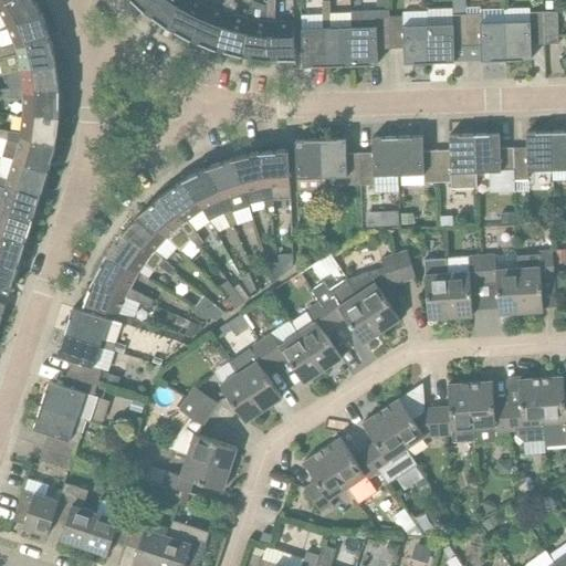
[(0,14),(8,28),(41,13),(40,11),(33,0),(9,0),(0,6),(0,14)]
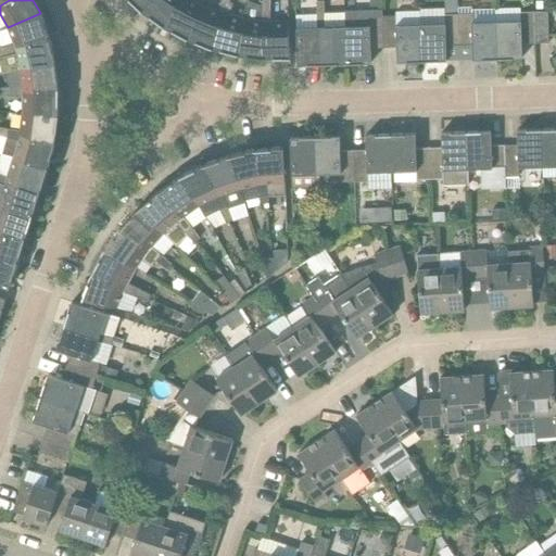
[(129,0),(142,11),(150,0),(129,0)]
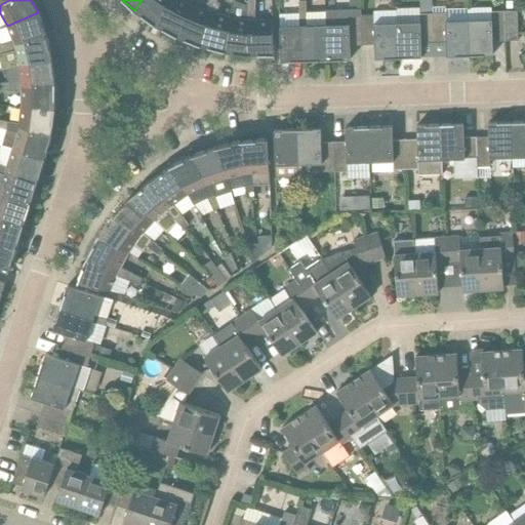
[(142,0),(134,10),(154,25),(167,0),(142,0)]
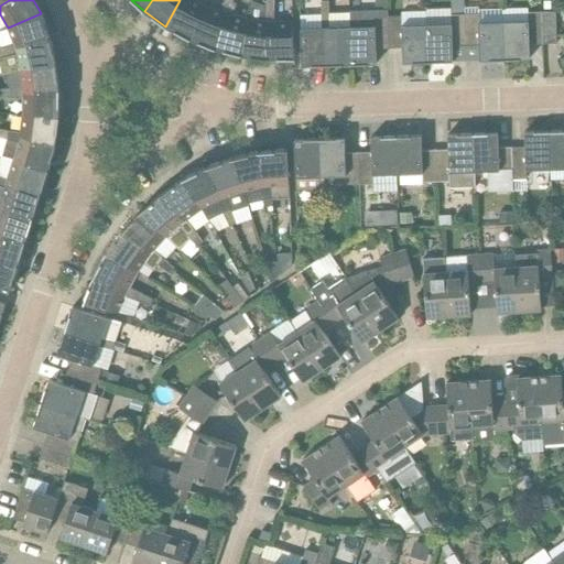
[(188,39),(204,6),(206,0),(180,0),(165,26),(188,39)]
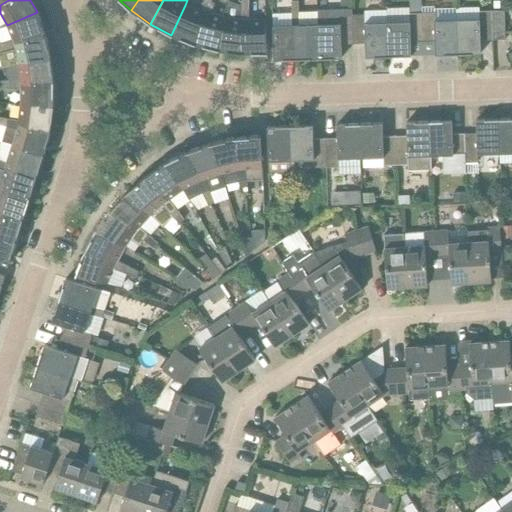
[(241,9),(249,10),(249,0),(241,0),(241,6),(241,9)]
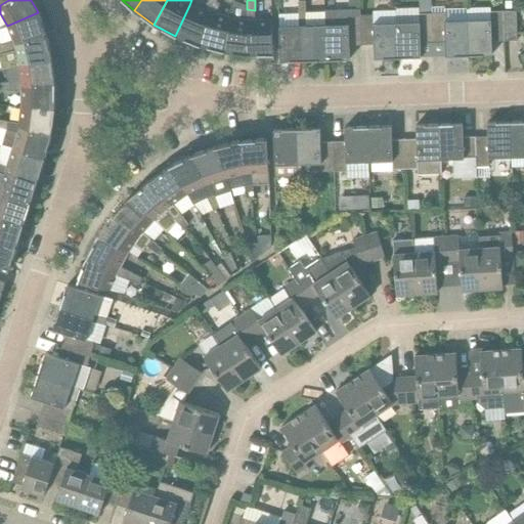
[(421,0),(422,10),(433,9),(432,0),(421,0)]
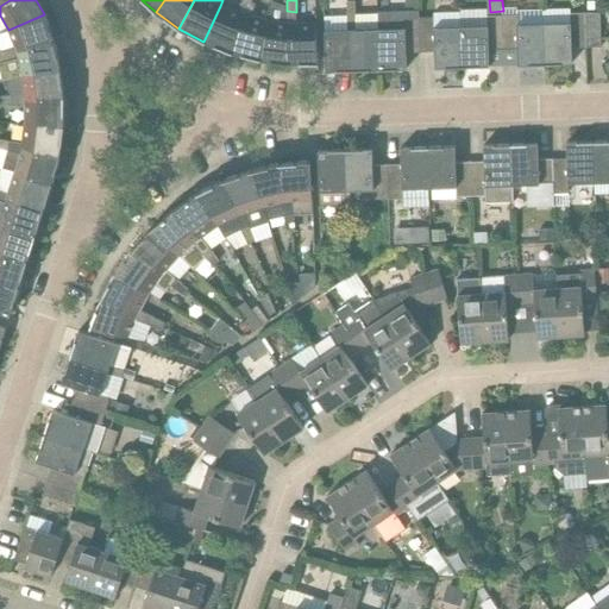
[(232,54),(259,61),(267,22),(253,18),(257,5),(252,4),(243,1),(238,13),(243,16),(231,52),(232,54)]
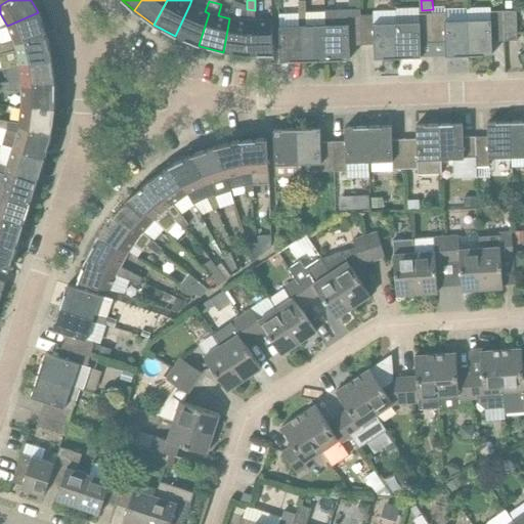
[(223,52),(248,55),(250,20),(245,20),(247,9),(247,6),(233,1),(229,18),(223,52)]
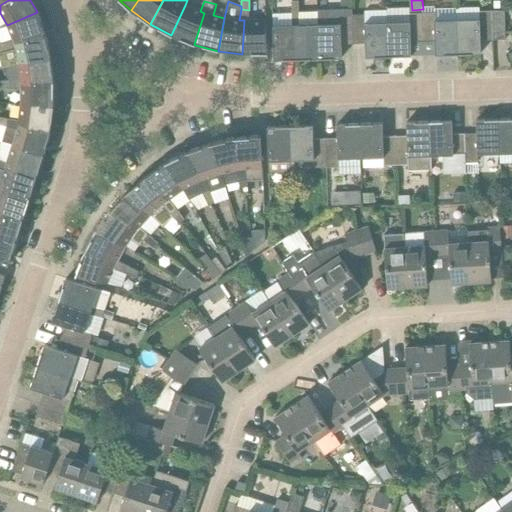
[(171,35),(194,44),(204,13),(200,11),(185,5),(171,35)]
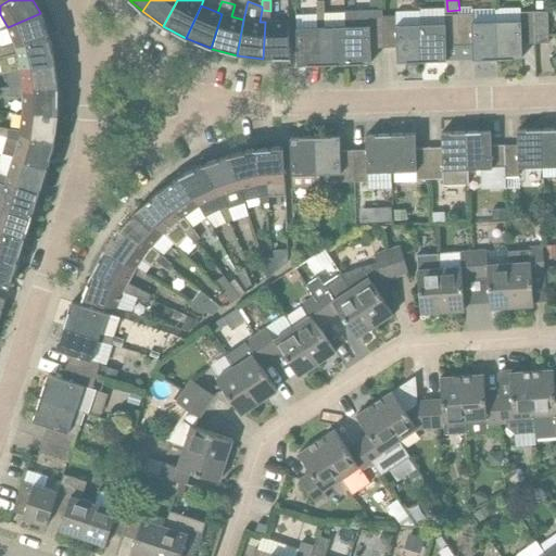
[(270,22),(270,11),(262,10),(260,22),(265,22),(263,59),(290,59),(288,23),(270,22)]
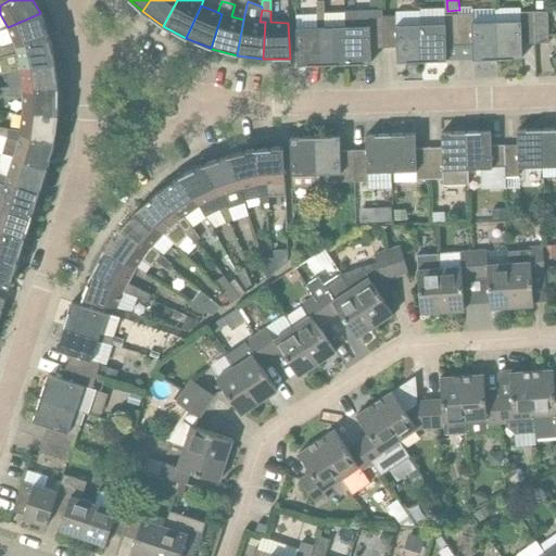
[(370,49),(383,49),(382,17),(382,11),(345,12),(345,27),(346,65),(371,64),(370,49)]
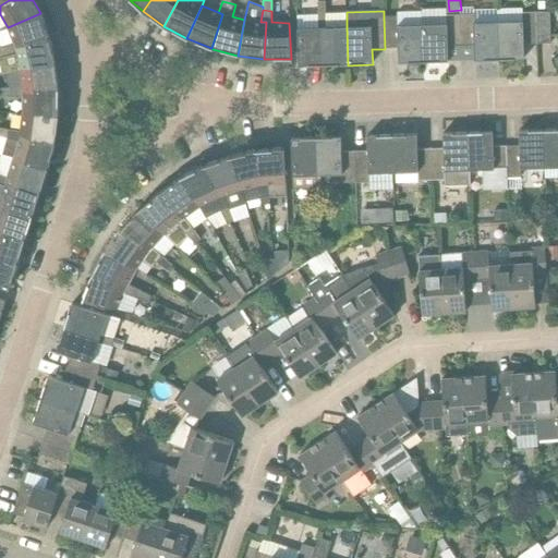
[(536,13),(537,45),(550,44),(549,12),(536,13)]
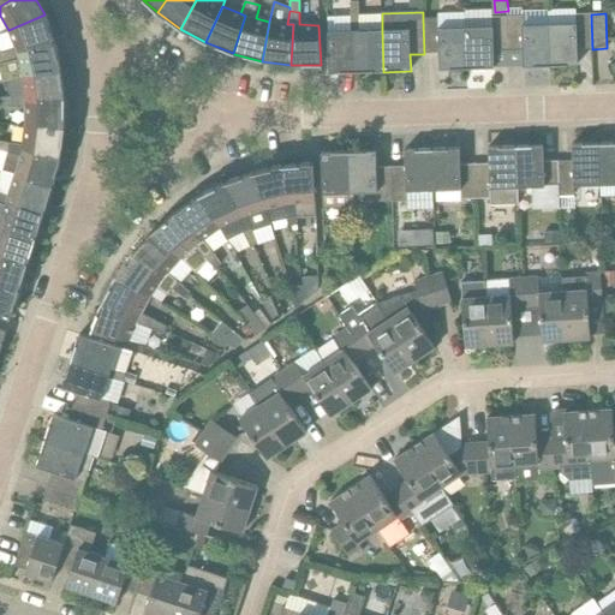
[(6,63),(18,59),(17,54),(55,42),(54,40),(45,15),(9,30),(15,48),(3,53),(6,63)]
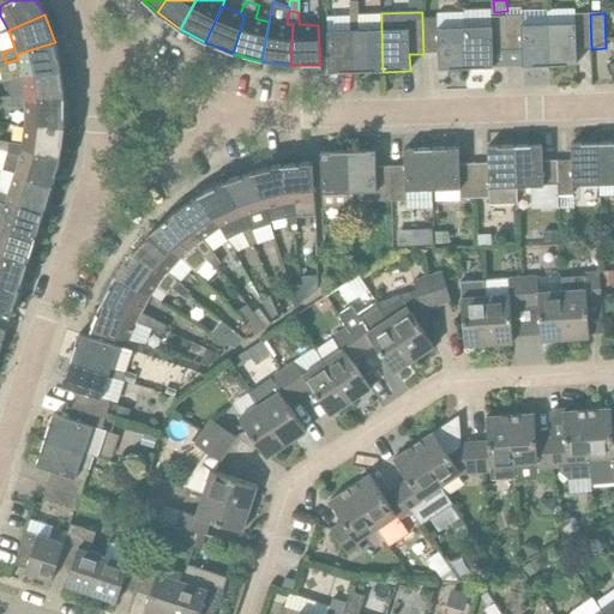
[(576,49),(591,49),(590,14),(575,14),(575,24),(547,25),(549,66),(577,65),(576,49)]
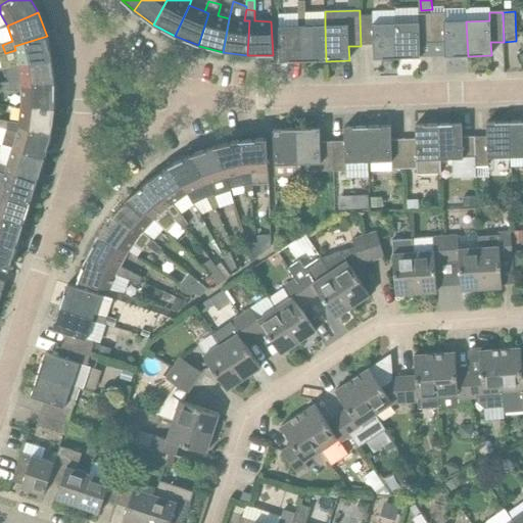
[(444,57),(468,56),(466,21),(444,21),(443,13),(431,14),(432,44),(444,43),(444,57)]
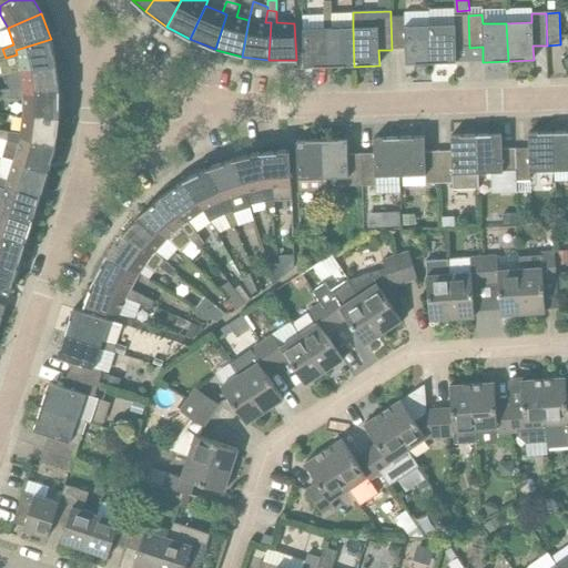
[(304,68),(330,67),(328,29),(332,29),(332,16),(324,16),(324,29),(303,30),(304,68)]
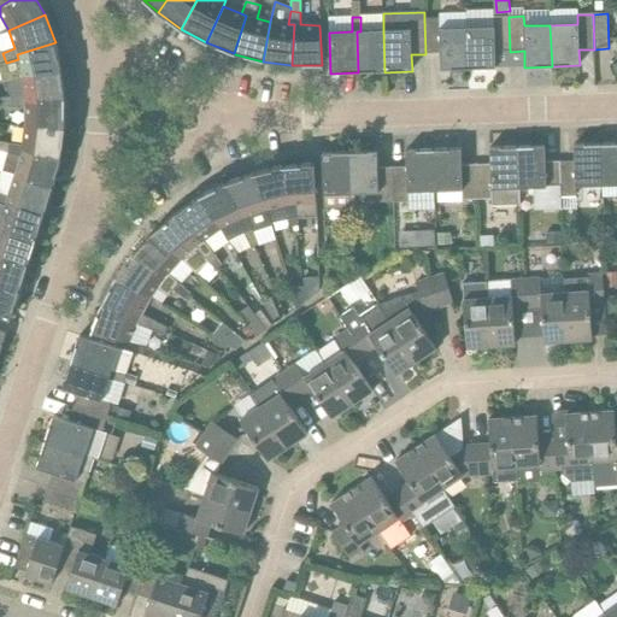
[(495,52),(510,52),(509,17),(494,17),(494,27),(466,28),(469,69),(495,69),(495,52)]
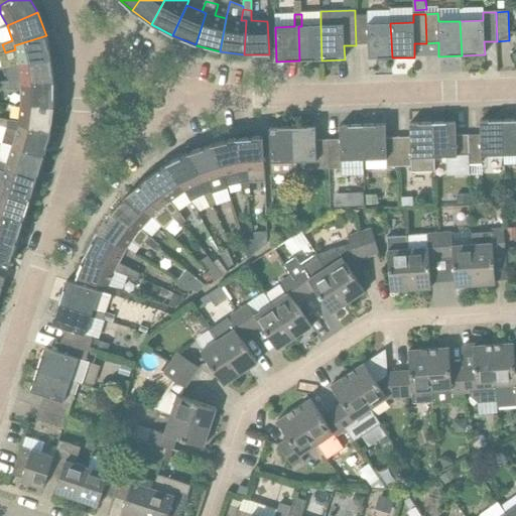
[(369,58),(392,57),(390,23),(368,24),(368,16),(355,16),(356,45),(368,45),(369,58)]
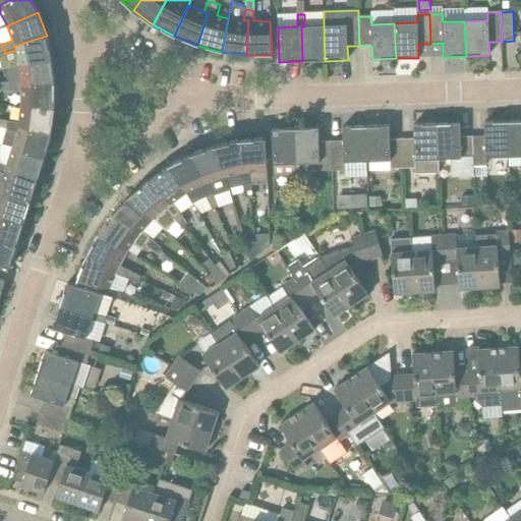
[(302,61),(325,61),(324,25),(304,26),(301,26),(302,61)]
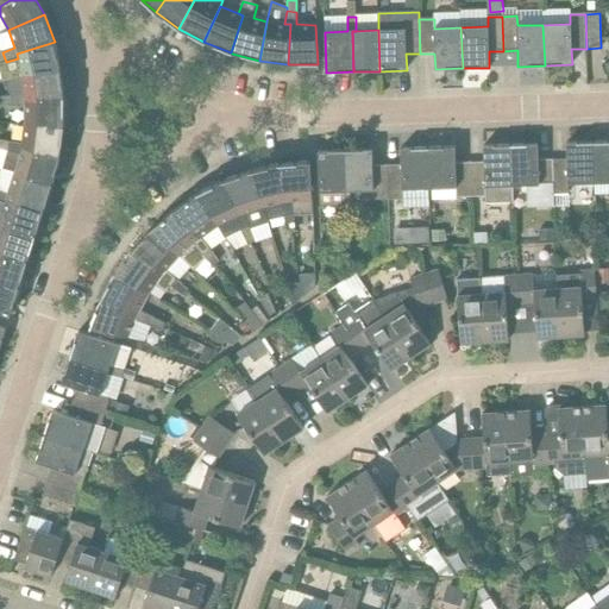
[(23,77),(61,69),(55,42),(17,54),(18,58),(23,77)]
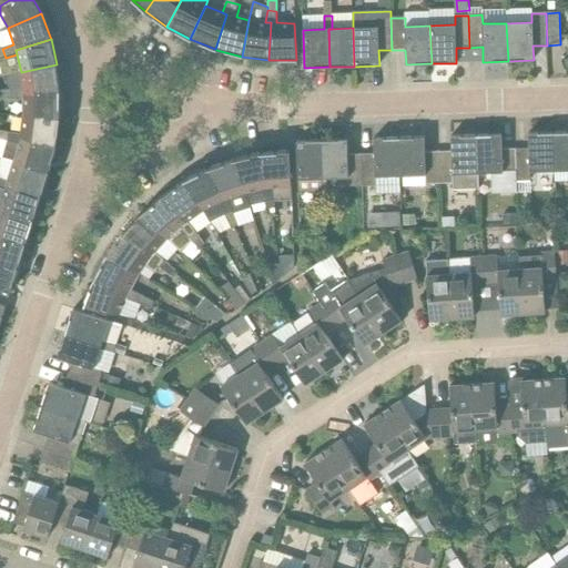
[(23,94),(60,92),(57,64),(21,72),(6,75),(6,81),(10,87),(10,90),(11,99),(23,100),(23,94)]
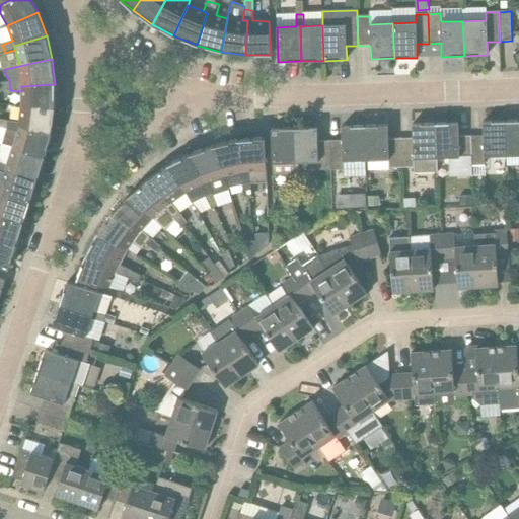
[(0,90),(10,90),(9,82),(0,83),(0,90)]
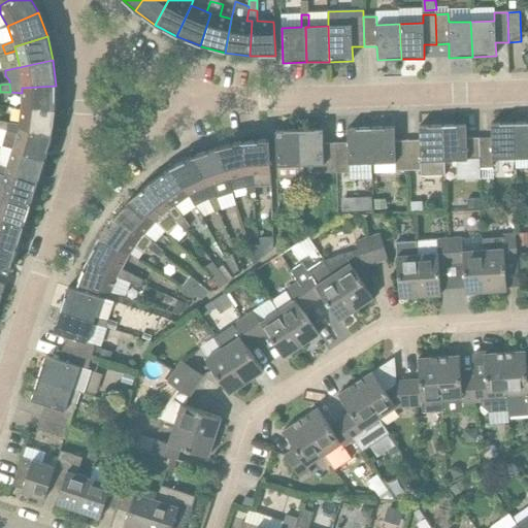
[(22,108),(56,111),(56,109),(56,86),(22,88),(22,93),(22,108)]
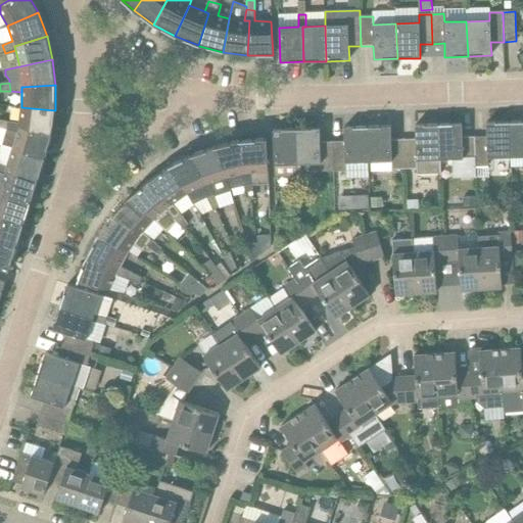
[(18,128),(52,135),(55,110),(21,107),(20,109),(15,108),(13,123),(8,122),(6,130),(17,133),(18,128)]
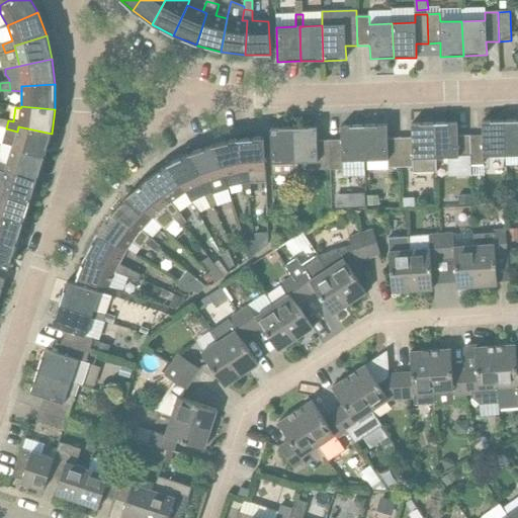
[(517,120),(505,121),(506,156),(517,155),(517,120)]
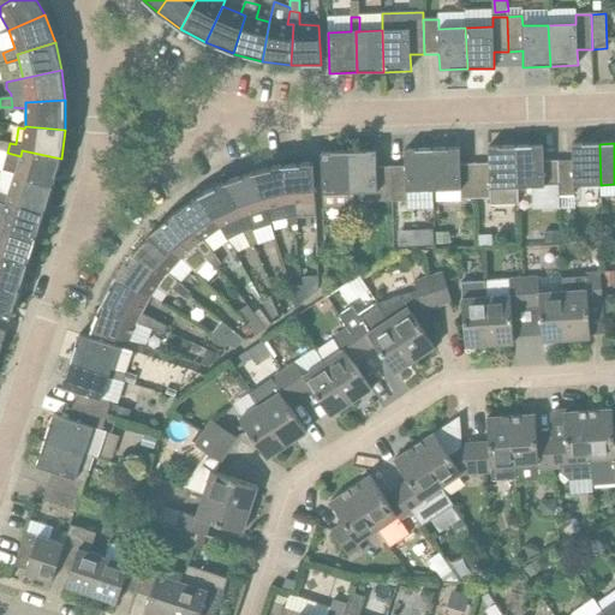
[(574,186),(601,185),(599,144),(572,145),(572,161),(557,162),(559,196),(574,196),(574,186)]
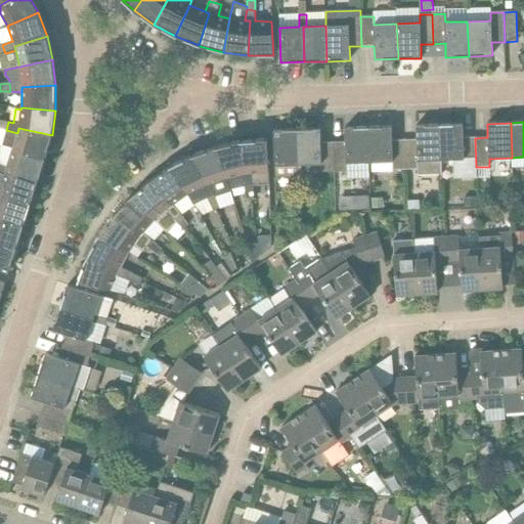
[(440,174),(440,160),(439,125),(416,126),(417,139),(404,140),(405,170),(418,169),(418,175),(440,174)]
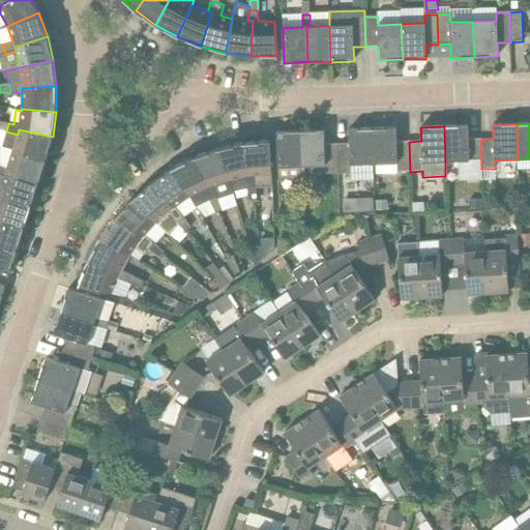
[(482,180),(481,169),(480,140),(468,140),(468,126),(444,126),(445,162),(459,162),(460,181),(482,180)]
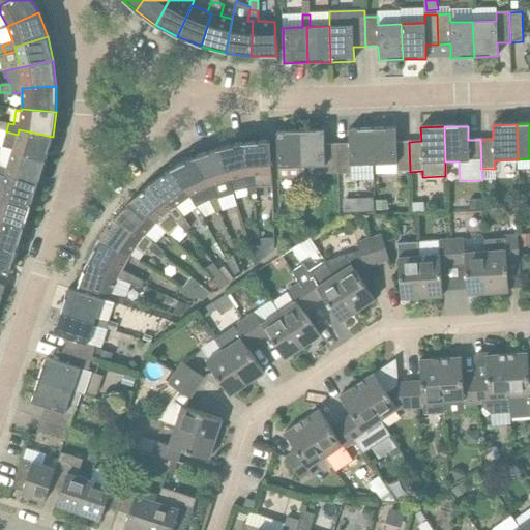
[(350,165),(374,165),(373,128),(349,129),(349,144),(336,144),(337,174),(350,174),(350,165)]
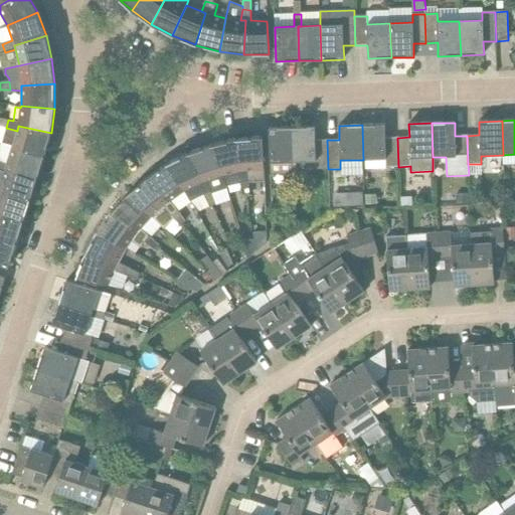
[(385,167),(398,167),(397,138),(385,138),(384,125),(362,125),(363,160),(366,160),(366,170),(385,170),(385,167)]
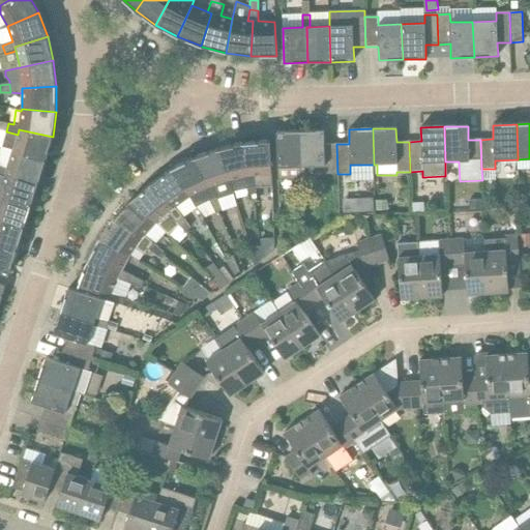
[(13,150),(46,160),(53,137),(19,129),(18,135),(6,131),(2,147),(13,150)]
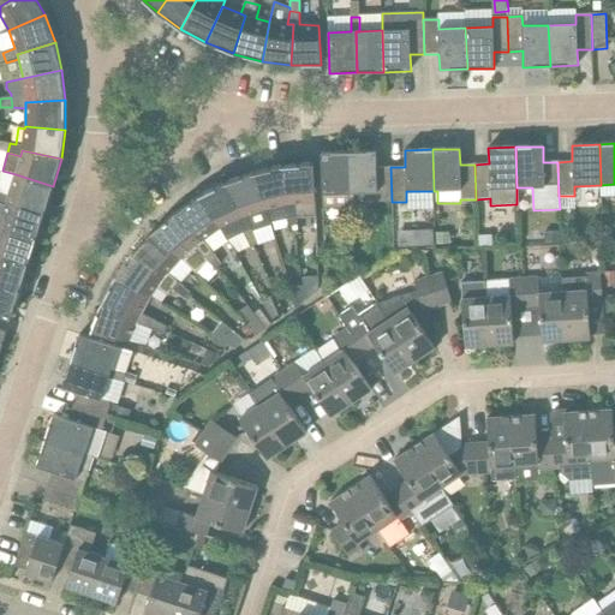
[(377,203),(392,202),(390,167),(376,167),(376,151),(348,153),(352,208),(354,208),(353,193),(376,192),(377,203)]
